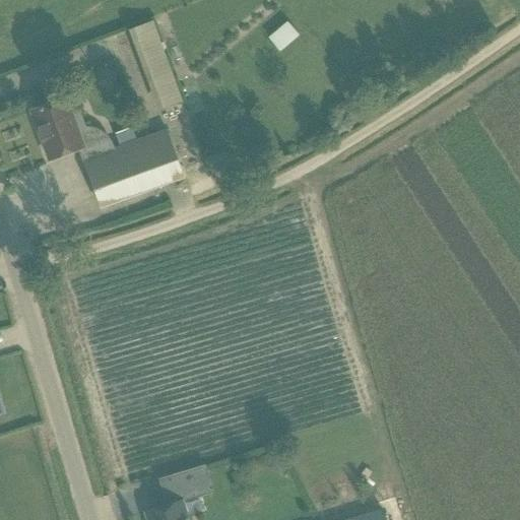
[(231,0),(229,0),(183,10),(187,29),(236,18),(231,0)]
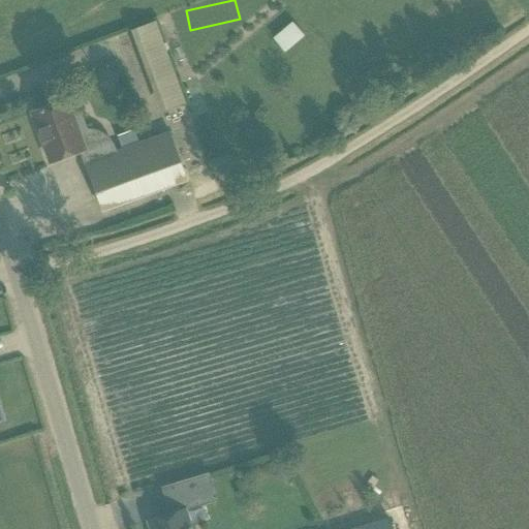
[(302,55),(322,37),(308,22),(288,38),(302,55)]
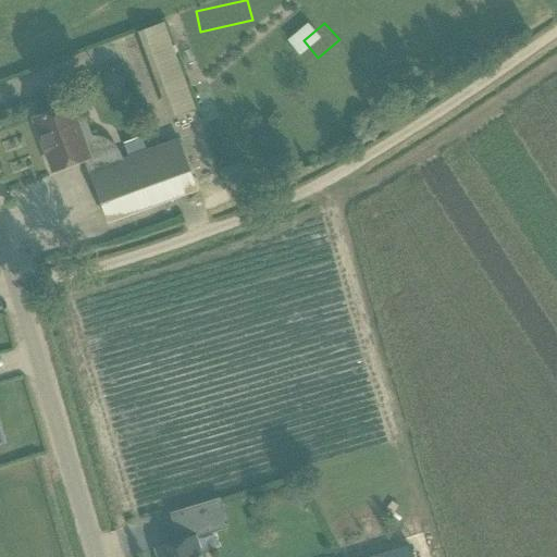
[(163,24),(137,34),(168,119),(195,109),(163,24)]
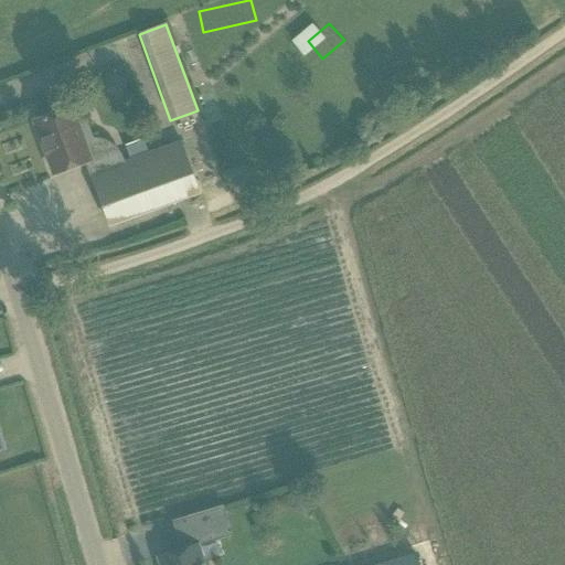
[(116,75),(108,91),(120,96),(128,81),(116,75)]
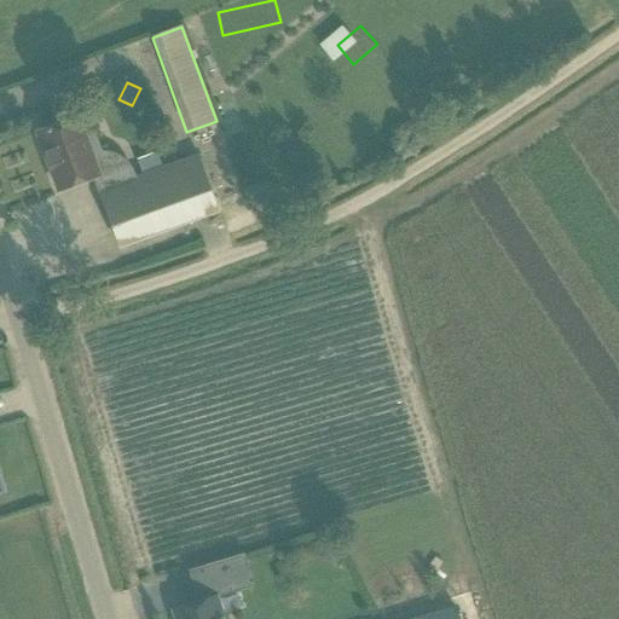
[(120,248),(219,212),(198,155),(137,178),(132,167),(128,162),(121,156),(111,154),(104,151),(96,151),(91,154),(86,139),(94,137),(99,127),(94,116),(84,113),(76,115),(77,117),(36,133),(46,158),(51,156),(62,187),(58,190),(58,191),(98,175),(103,190),(99,191),(120,248)]
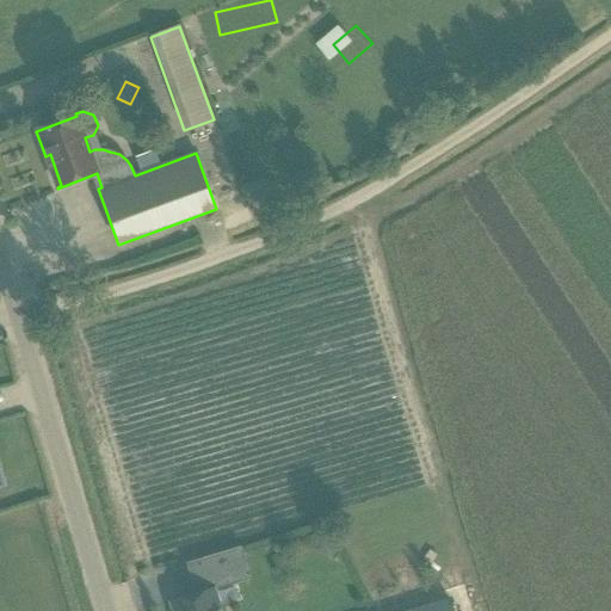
[(238,549),(193,562),(193,563),(202,591),(246,578),(238,550),(238,549)]
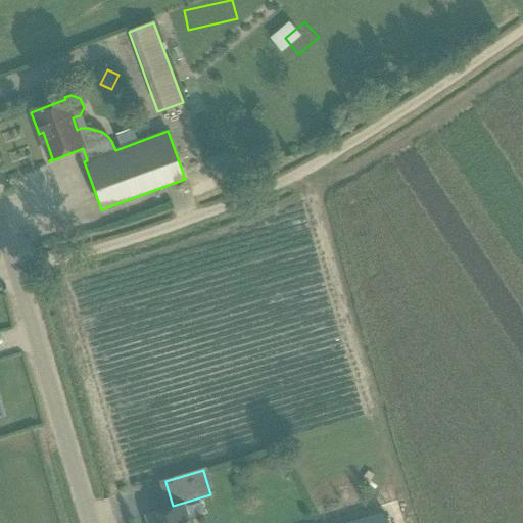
[(189,522),(184,504),(170,508),(149,514),(152,522),(189,522)]
